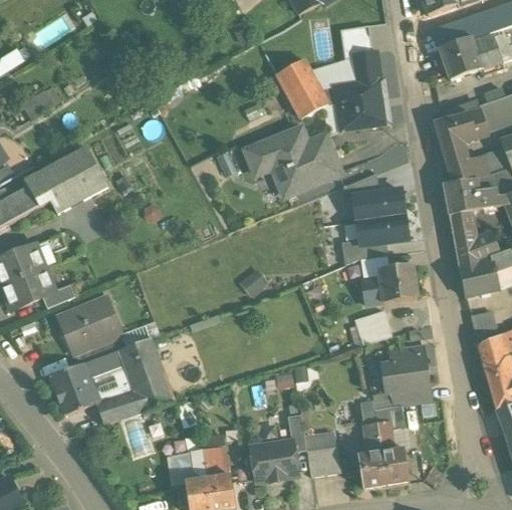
[(285,0),(295,16),(319,3),(317,0),(285,0)]
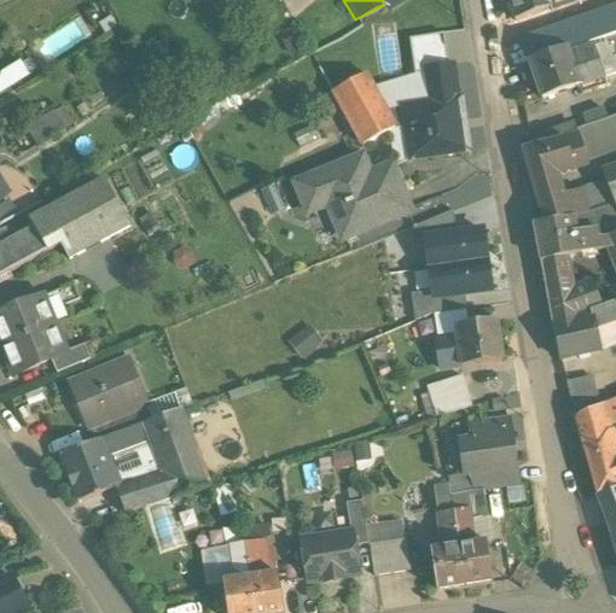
[(382,0),(384,4),(388,10),(405,0),(382,0)]
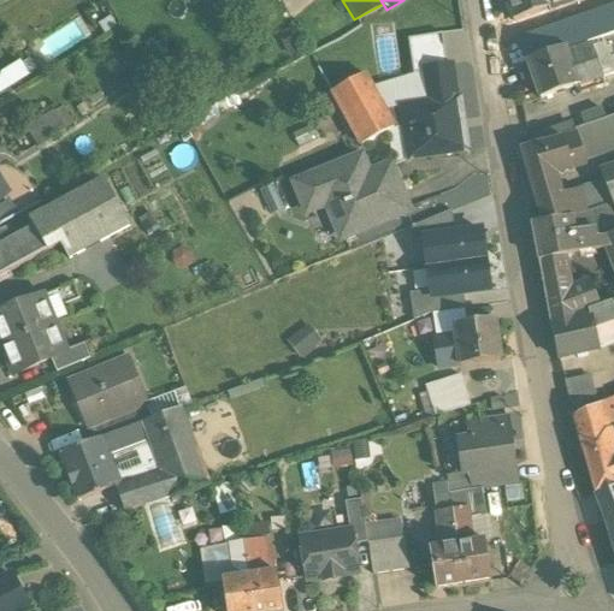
[(506,0),(512,15),(549,1),(550,1),(550,0),(506,0)]
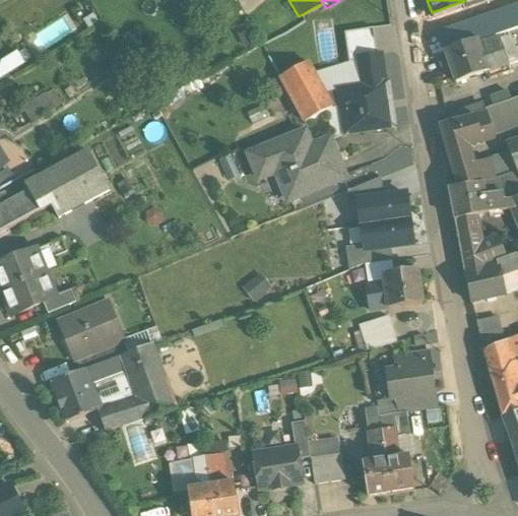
[(463,1),(432,12),(444,50),(475,40),(471,26),(463,1)]
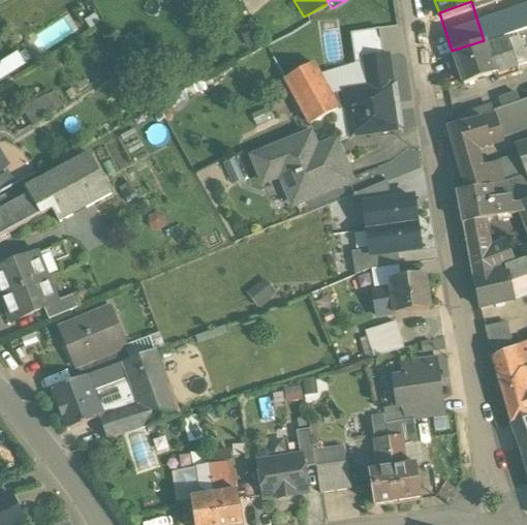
[(526,11),(526,8),(493,20),(494,23),(479,27),(484,40),(514,31),(516,30),(526,26),(526,11)]
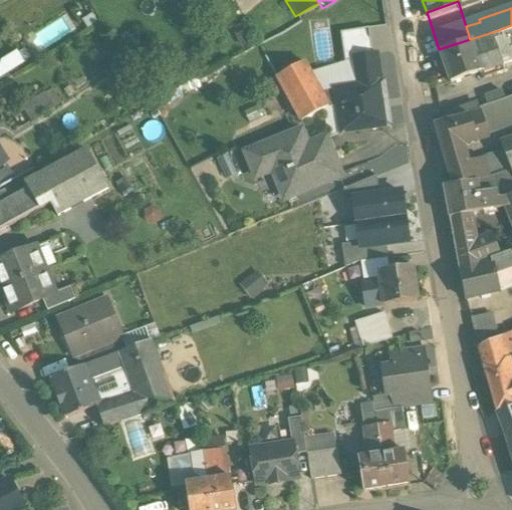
[(371,27),(349,30),(348,37),(351,56),(352,54),(374,50),(371,27)]
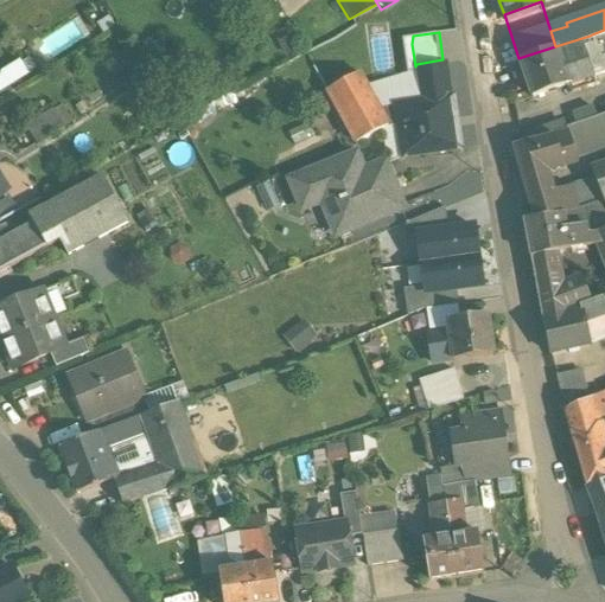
[(590,36),(555,46),(518,58),(529,93),(591,72),(603,69),(603,68),(592,34),(590,36)]
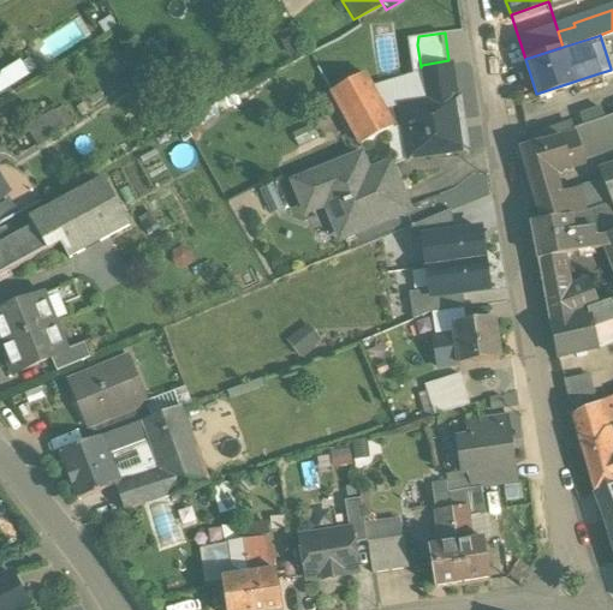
[(337,52),(314,64),(328,88),(329,88),(350,76),(337,52)]
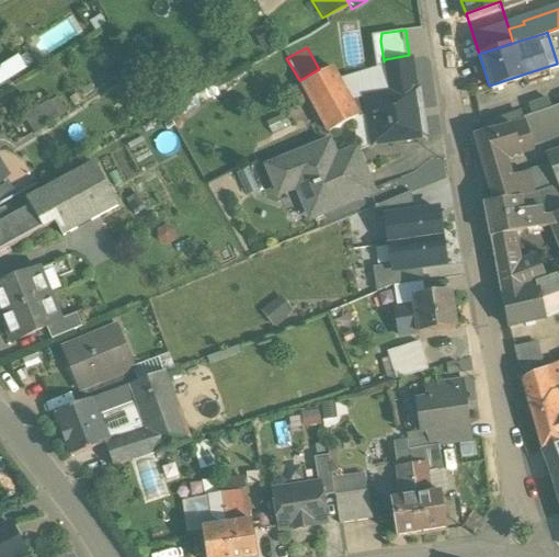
[(0,78),(25,69),(21,55),(0,63),(0,78)]
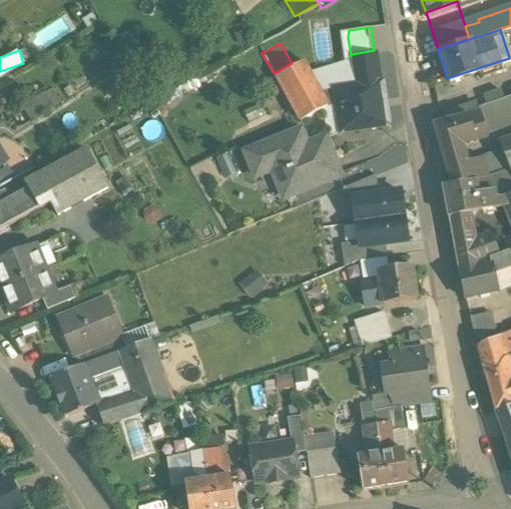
[(374,50),(352,54),(351,56),(351,57),(354,82),(378,78),(374,50)]
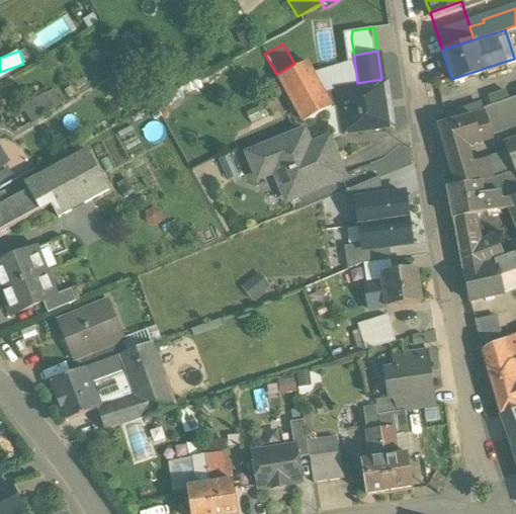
[(354,58),(311,72),(320,89),(357,83),(354,58)]
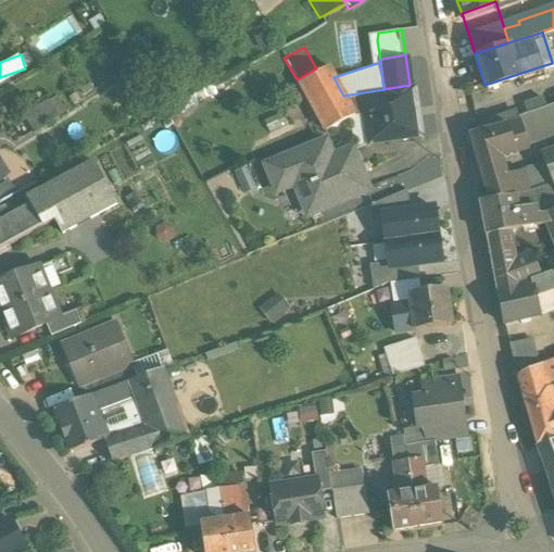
[(316,69),(298,79),(306,95),(324,127),(350,113),(352,112),(343,96),(334,77),(326,63),(316,69)]
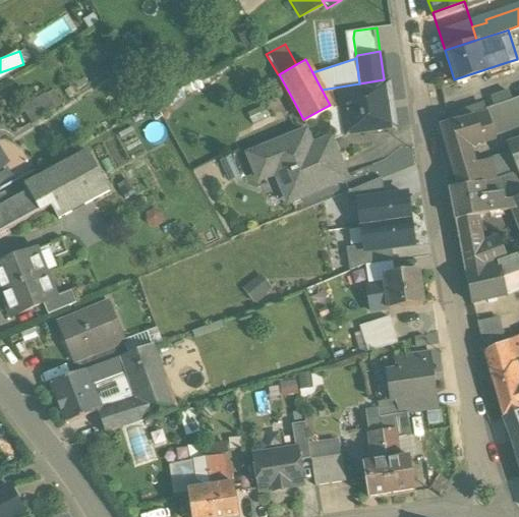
[(278,74),(261,83),(269,98),(287,89),(279,74),(278,74)]
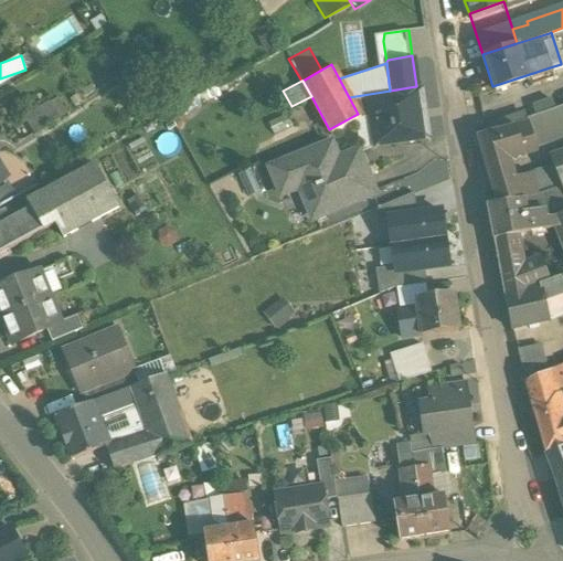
[(390,91),(349,97),(358,114),(356,115),(369,114),(373,141),(426,134),(418,86),(416,86),(390,91)]
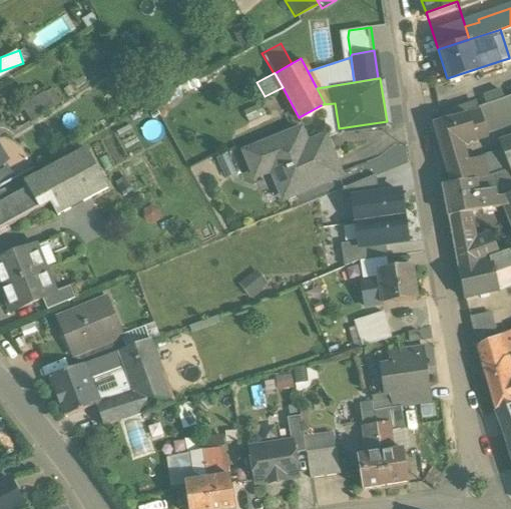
[(50,84),(20,104),(31,121),(62,102),(50,84)]
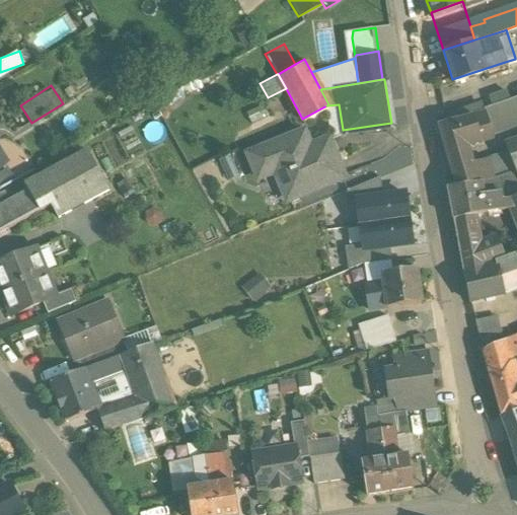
[(506,98),(484,107),(485,109),(491,127),(506,122),(501,107),(515,102),(512,96),(506,98)]
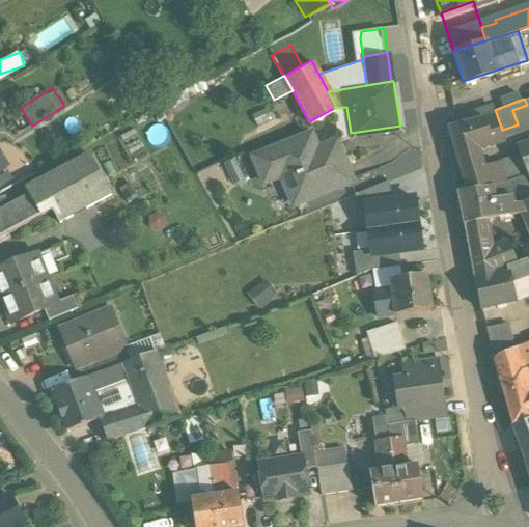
[(496,112),(483,116),(491,141),(504,137),(502,130),(496,112)]
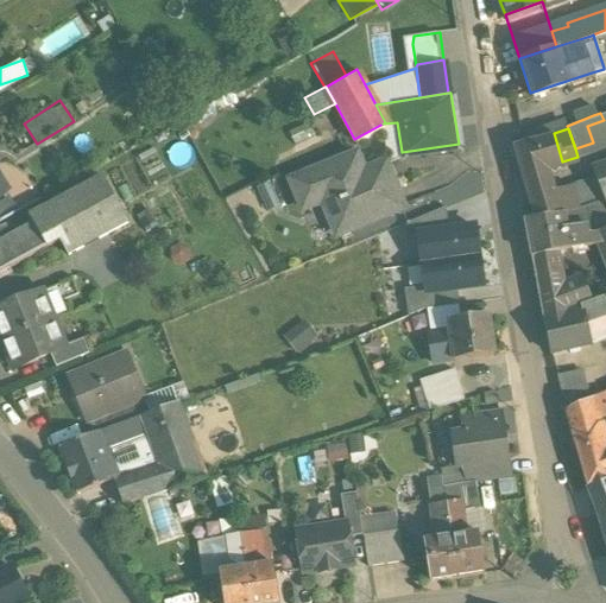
[(554,133),(535,139),(535,137),(524,140),(512,143),(529,196),(547,190),(540,167),(562,162),(554,133)]
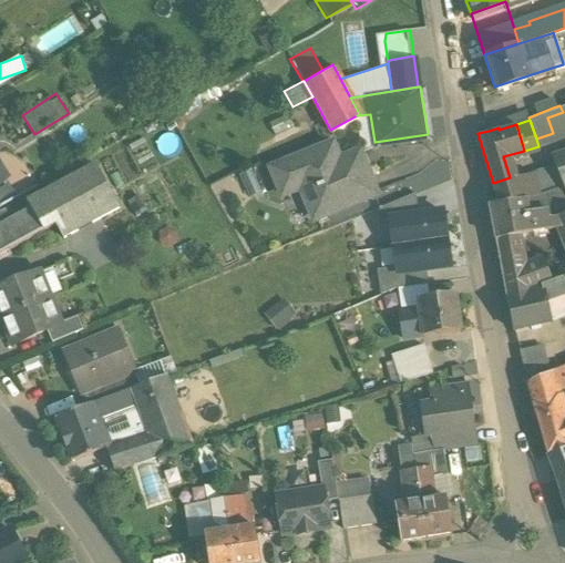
[(337,157),(330,141),(268,166),(278,191),(302,181),(317,216),(375,192),(357,149),(337,157)]
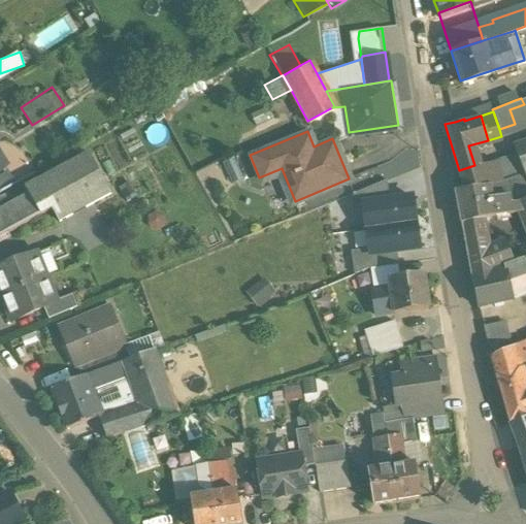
[(525,140),(513,145),(517,156),(522,171),(525,181),(525,140)]
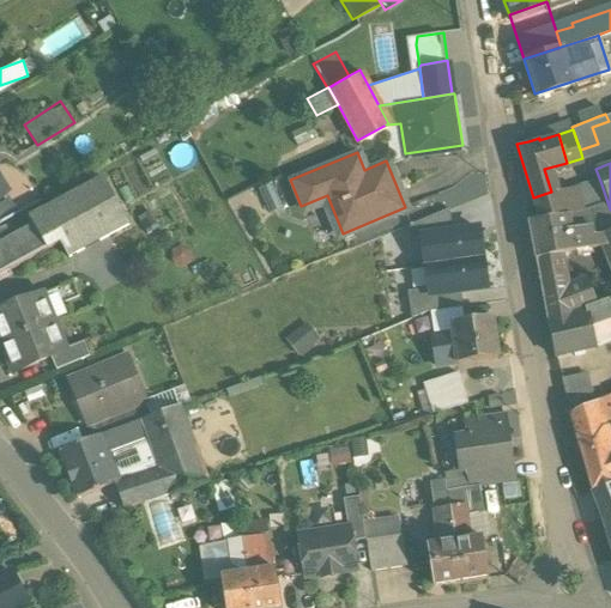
[(127,222),(102,174),(26,214),(31,223),(43,245),(58,237),(67,254),(127,222)]
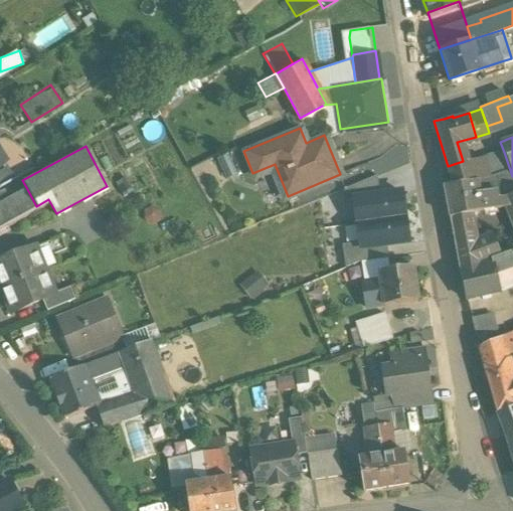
[(504,152),(483,161),(488,174),(492,173),(509,167),(504,152)]
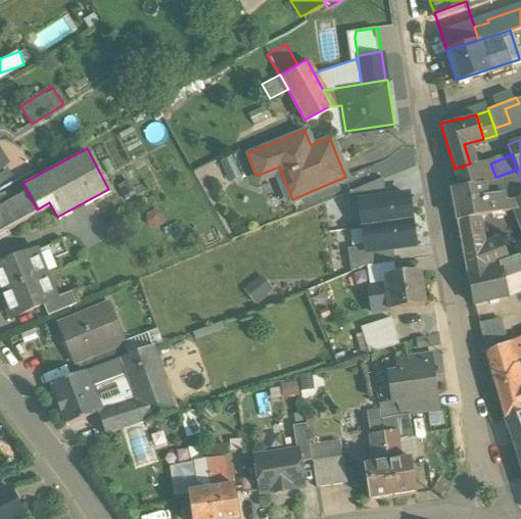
[(470,163),(455,169),(460,185),(476,183),(472,170),(470,163)]
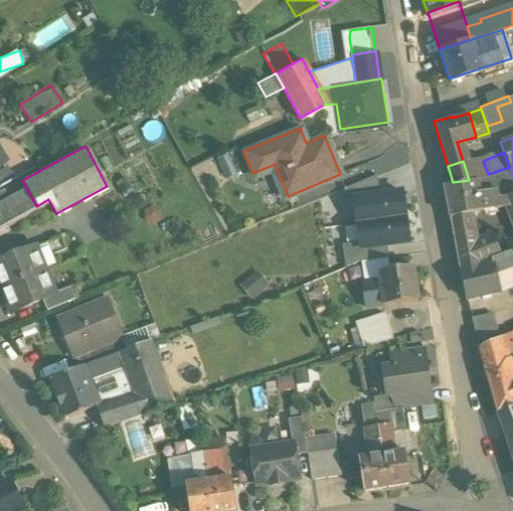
[(483,161),(465,167),(469,180),(476,179),(488,174),(483,161)]
